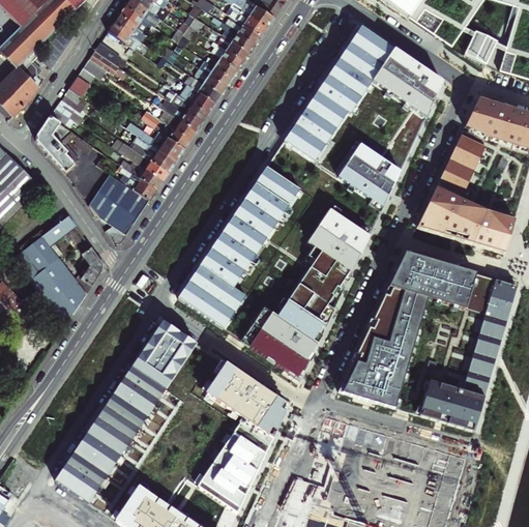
[(0,0),(0,4),(6,10),(20,25),(21,25),(45,0),(0,0)]
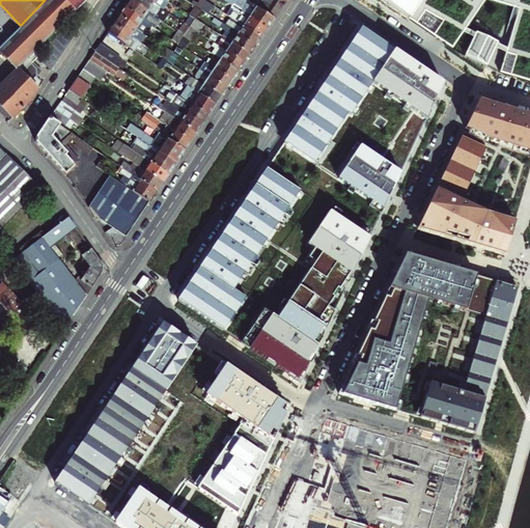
[(0,47),(19,66),(76,7),(67,0),(45,0),(21,25),(20,25),(0,44),(0,47)]
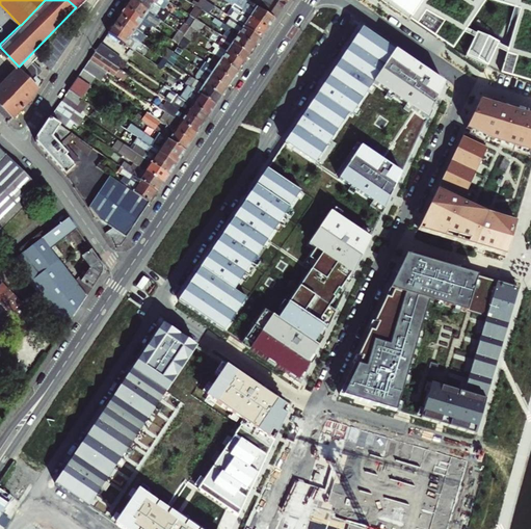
[(82,2),(90,10),(97,0),(68,0),(76,7),(77,7),(82,2)]
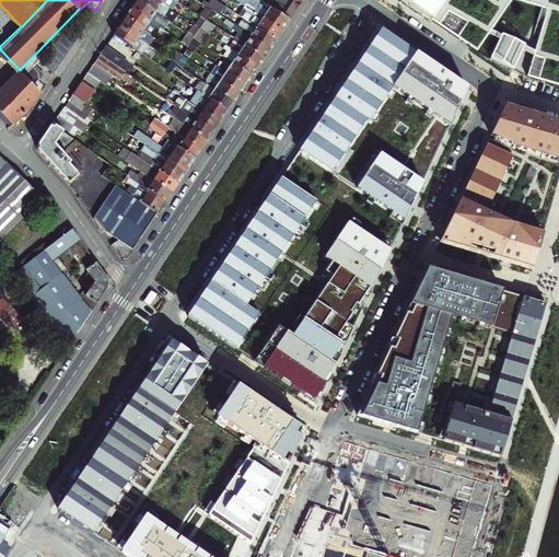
[(132,4),(162,24),(163,22),(161,21),(165,14),(143,0),(136,0),(132,4)]
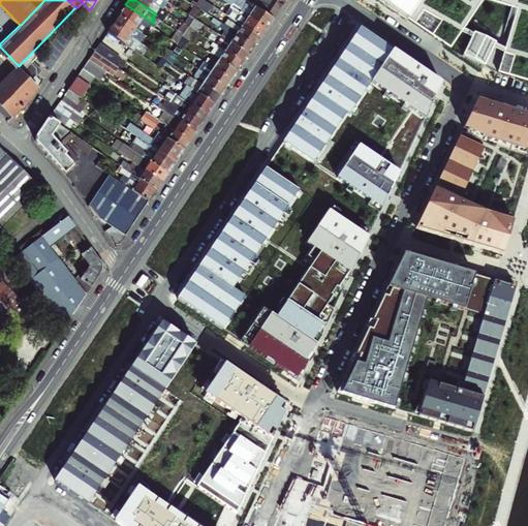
[(135,0),(156,13),(159,8),(164,11),(167,13),(169,10),(168,9),(163,6),(154,0),(135,0)]
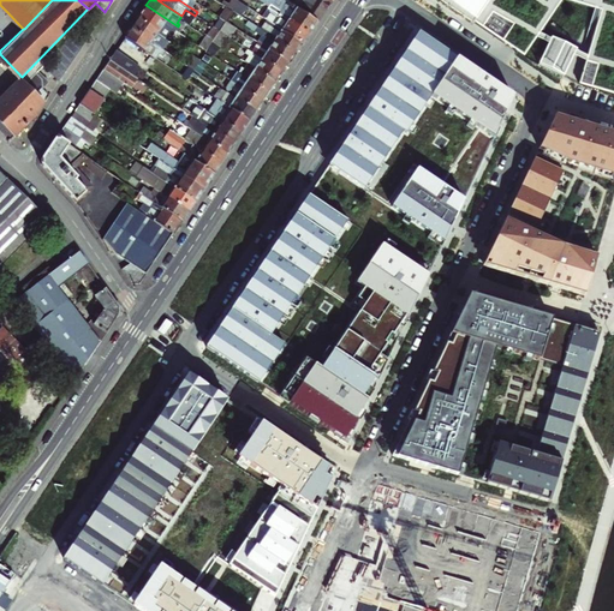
[(272,5),(266,0),(263,4),(267,7),(269,9),(266,15),(268,17),(303,41),(308,35),(310,30),(280,11),(279,13),(274,10),(278,5),(274,3),(272,5)]
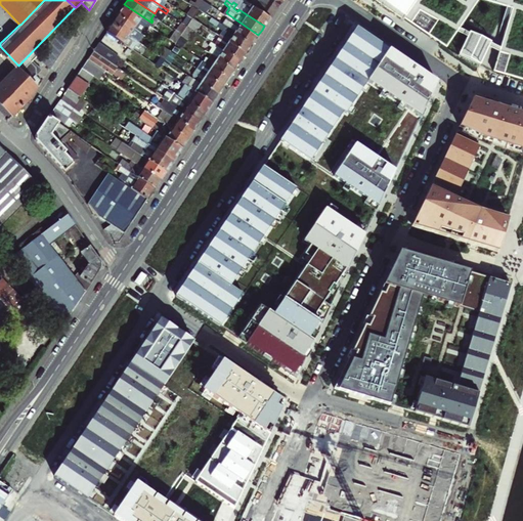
[(271,15),(248,0),(245,0),(243,3),(238,0),(231,0),(226,0),(231,4),(233,2),(236,4),(233,8),(237,11),(238,9),(264,26),(268,20),(271,15)]
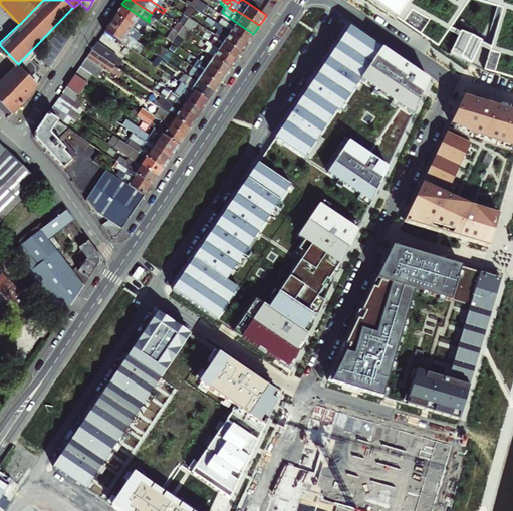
[(243,0),(266,15),(277,0),(243,0)]
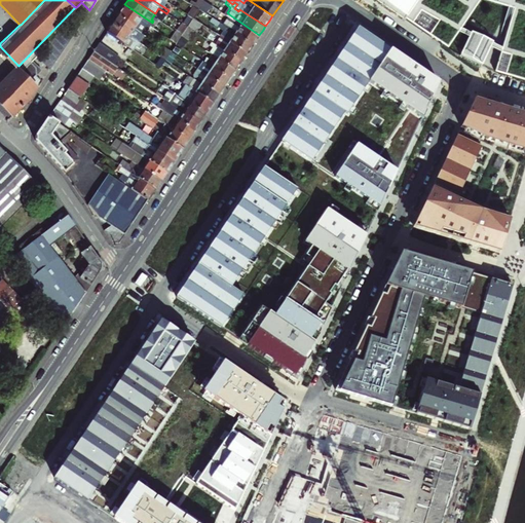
[(384,0),(450,44),(480,0),(495,0),(516,6),(497,69),(524,77),(524,0),(384,0)]
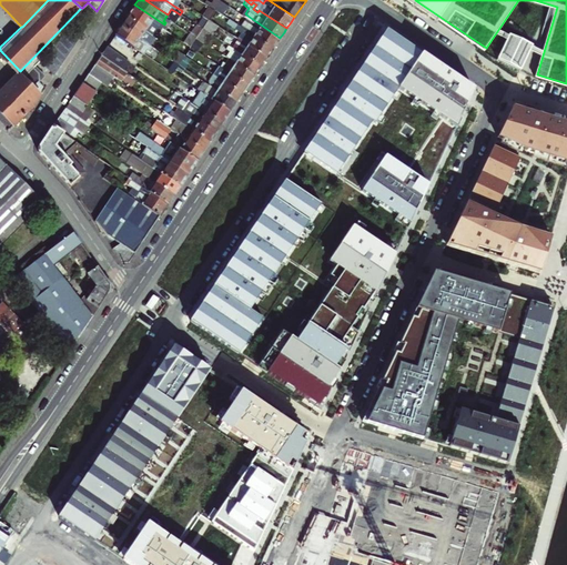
[(209,3),(203,12),(204,13),(210,17),(216,8),(209,3)]
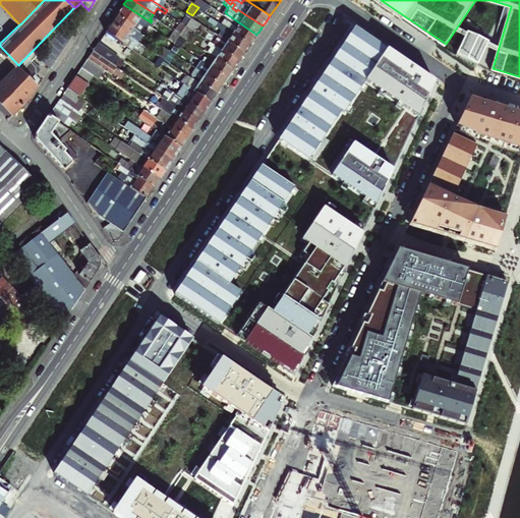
[(120,8),(118,12),(145,31),(151,22),(123,4),(120,8)]
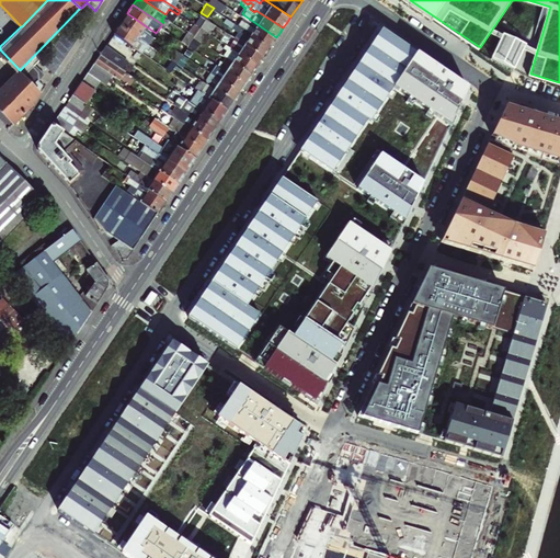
[(232,33),(236,36),(264,55),(269,49),(271,46),(227,18),(219,12),(217,14),(236,27),(232,33)]
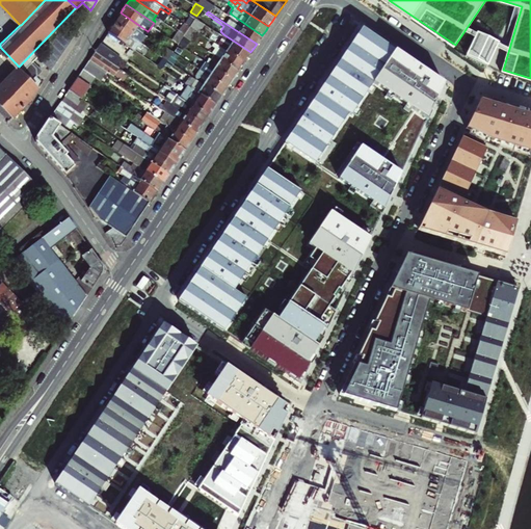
[(148,31),(121,12),(117,17),(114,21),(141,40),(148,31)]
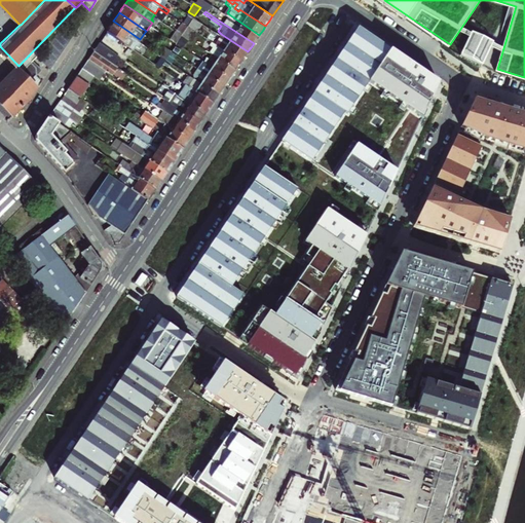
[(189,12),(184,20),(189,24),(194,15),(189,12)]
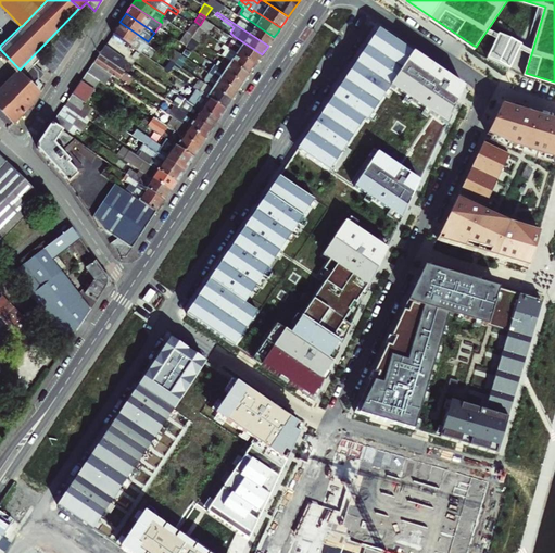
[(274,37),(242,15),(239,20),(228,13),(225,17),(268,46),(272,41),(274,37)]
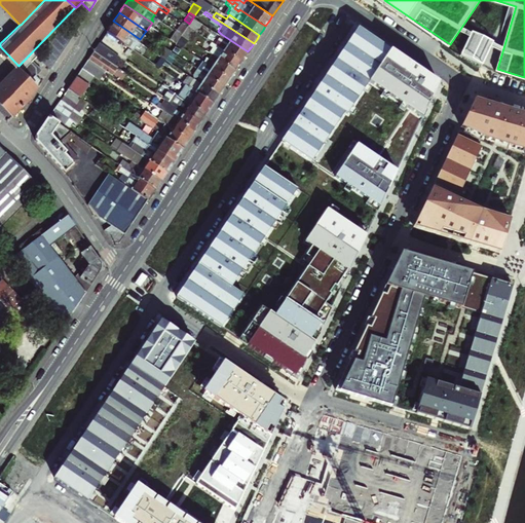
[(154,25),(160,16),(155,13),(151,20),(153,21),(152,23),(154,25)]
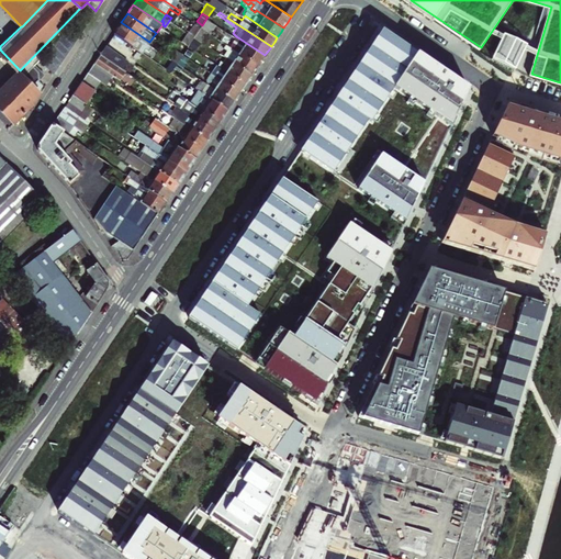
[(208,17),(202,25),(211,32),(217,23),(208,17)]
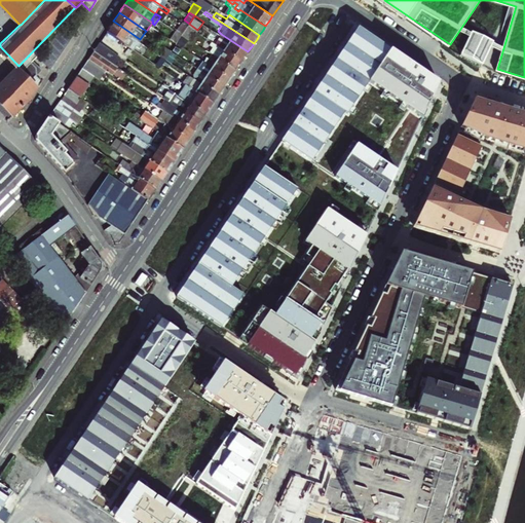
[(184,20),(178,29),(183,32),(189,24),(184,20)]
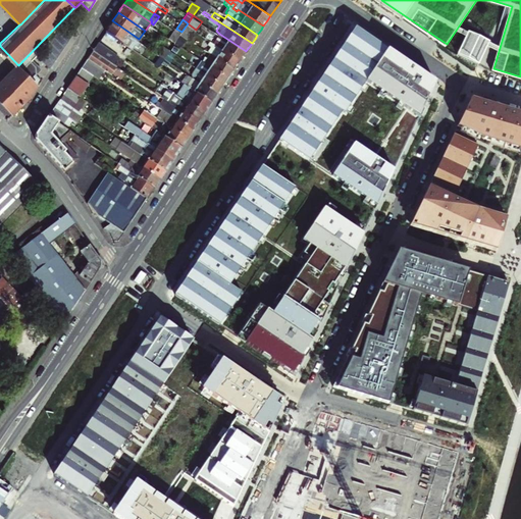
[(143,41),(139,39),(112,20),(109,24),(106,29),(134,47),(136,44),(139,46),(143,41)]
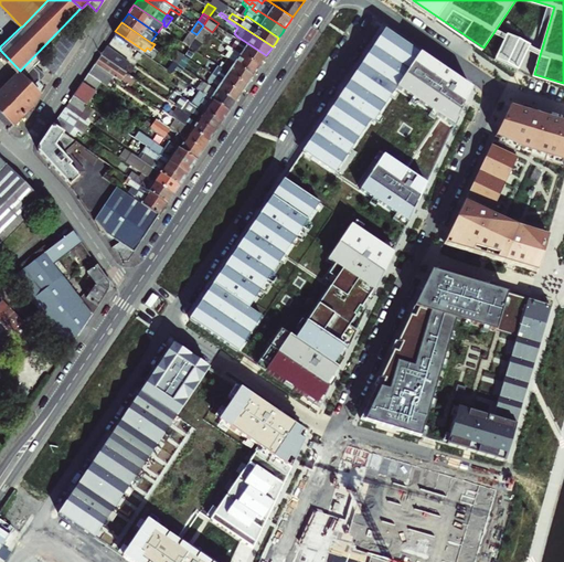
[(212,32),(203,25),(197,34),(203,39),(205,36),(208,39),(212,32)]
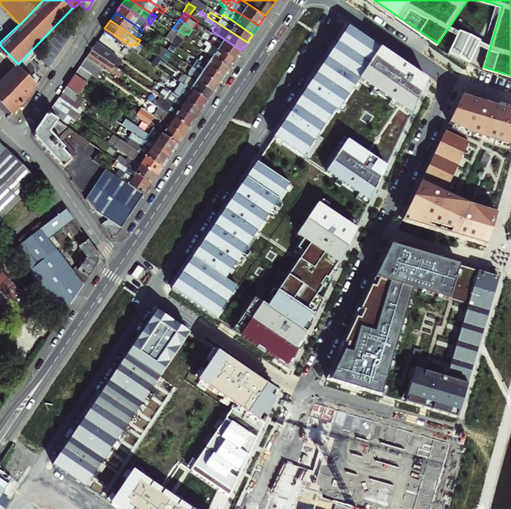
[(426,74),(350,24),(275,135),(305,155),(361,76),(411,110),(426,74)]
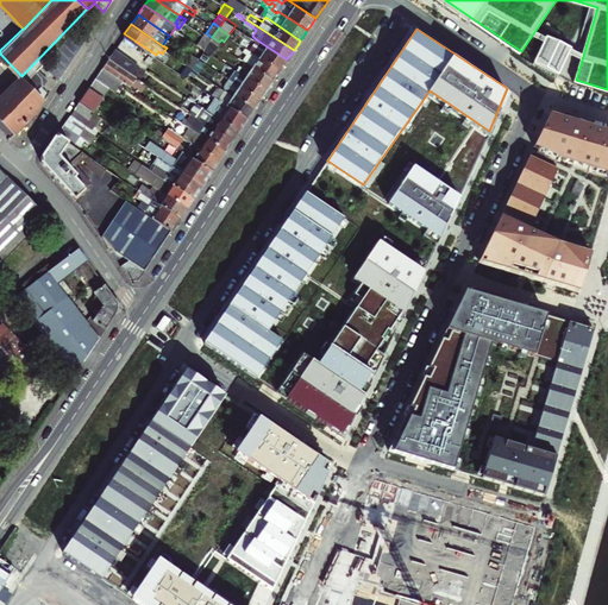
[(200,43),(206,46),(212,37),(206,33),(200,43)]
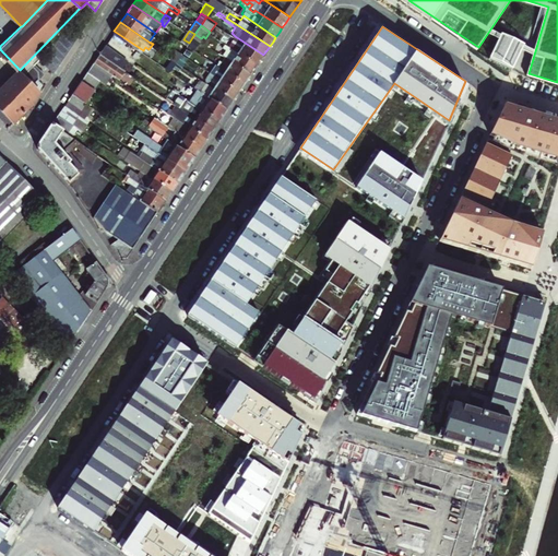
[(201,38),(194,34),(189,43),(196,47),(201,38)]
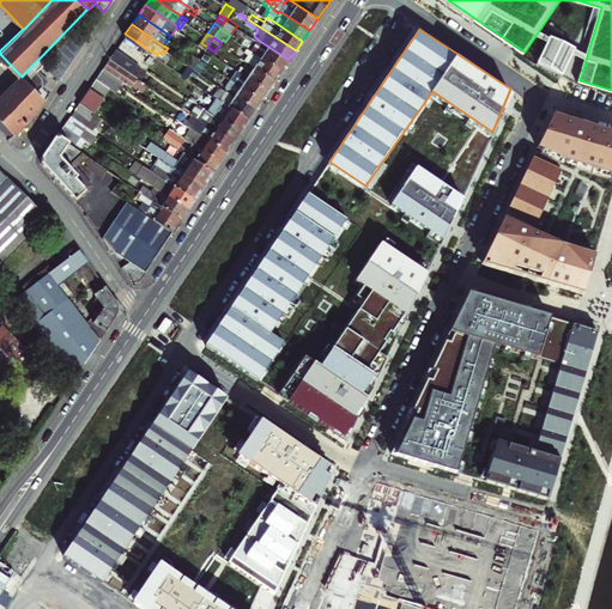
[(289,60),(258,40),(252,49),(283,69),(285,65),(289,60)]
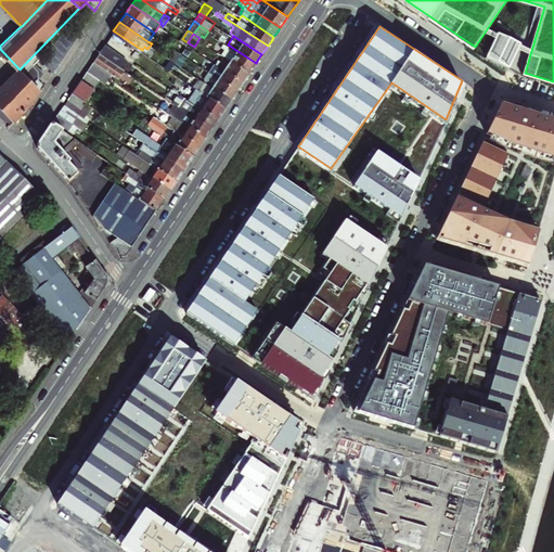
[(182,51),(187,46),(188,42),(182,39),(176,48),(182,51)]
